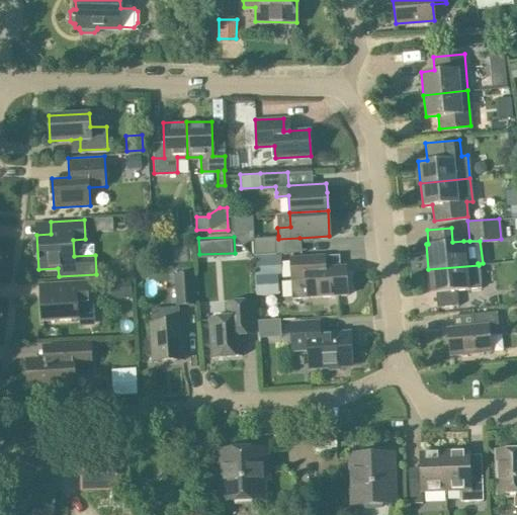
[(253,254),(274,252),(273,237),(252,238),(253,254)]
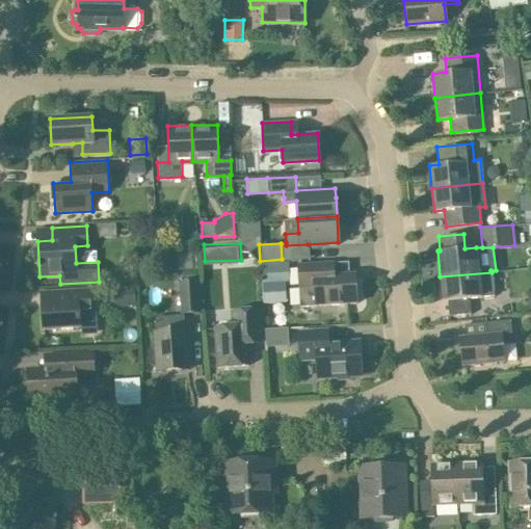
[(264,281),(289,280),(288,261),(263,262),(264,281)]
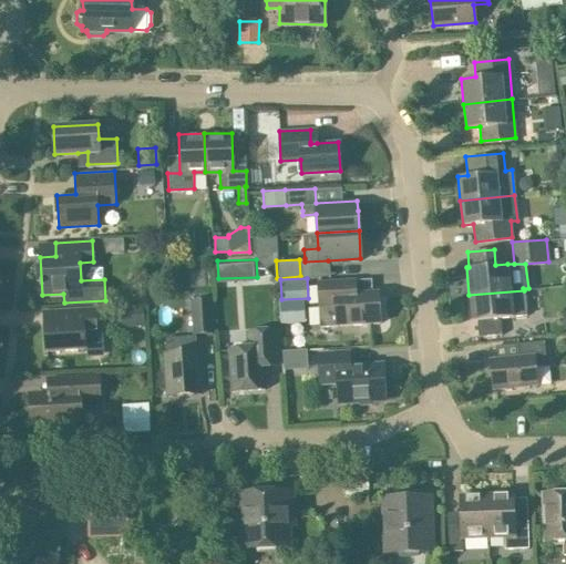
[(378,291),(357,293),(356,278),(317,280),(318,307),(320,306),(321,324),(380,320),(378,291)]
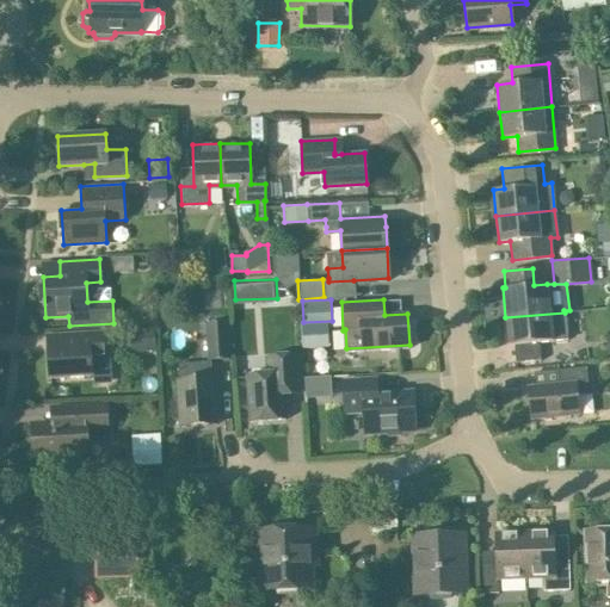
[(567,336),(565,313),(505,317),(509,345),(513,345),(516,360),(540,358),(538,342),(553,340),(552,338),(567,336)]
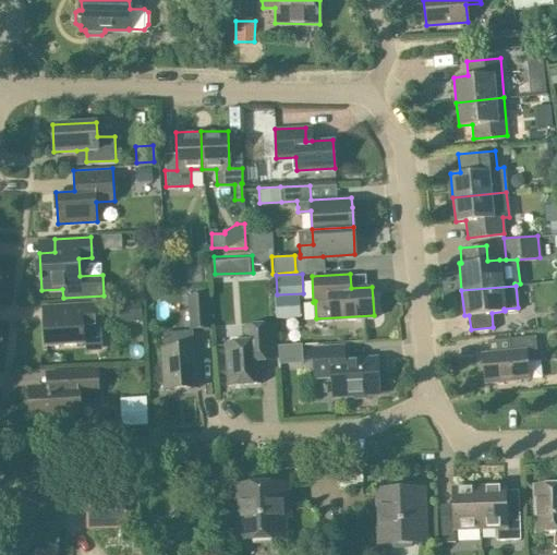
[(186,293),(189,328),(210,327),(208,292),(186,293)]
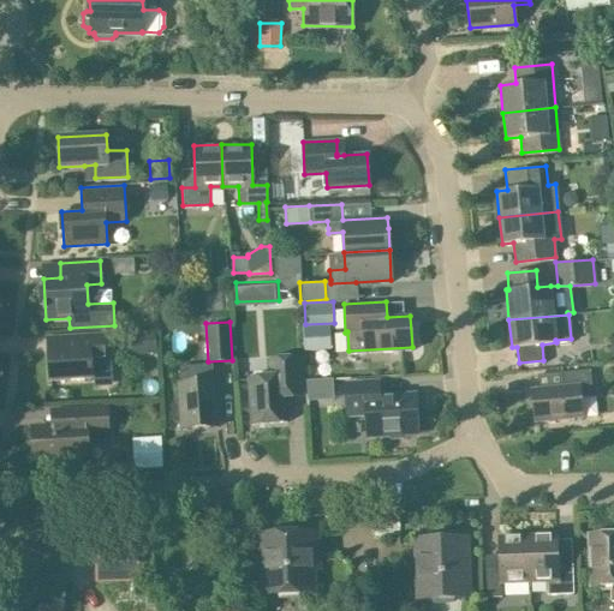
[(64,348),(47,349),(48,379),(93,377),(91,360),(105,359),(102,333),(63,335),(64,348)]
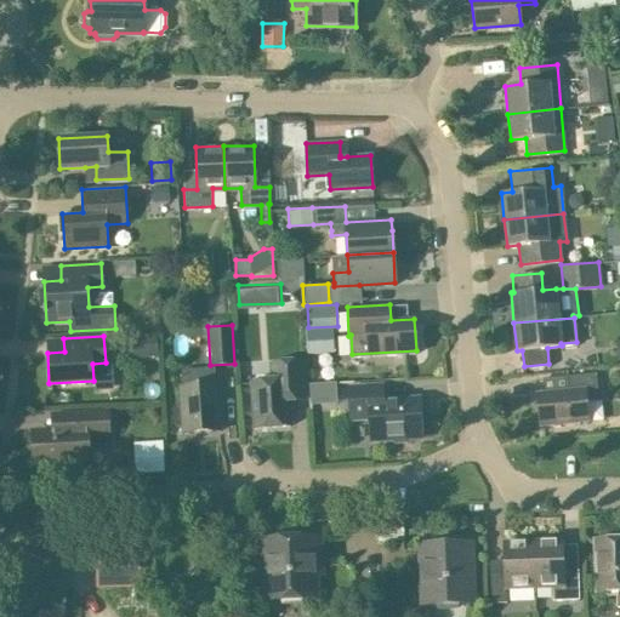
[(256,426),(293,424),(290,398),(305,398),(302,360),(272,361),(273,380),(252,381),(256,426)]
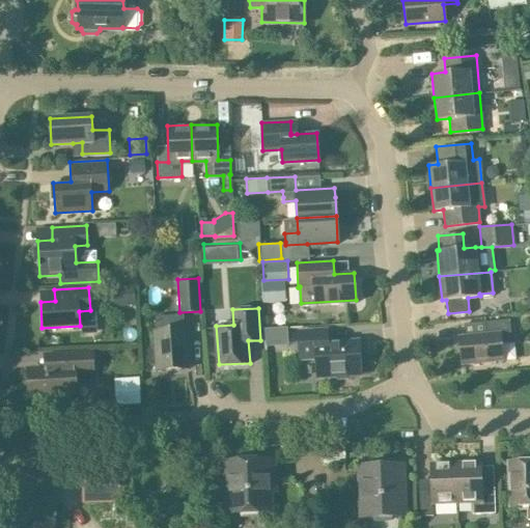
[(465,335),(457,335),(459,363),(502,359),(501,342),(510,341),(508,318),(484,321),(485,328),(485,333),(483,333),(476,334),(465,335)]
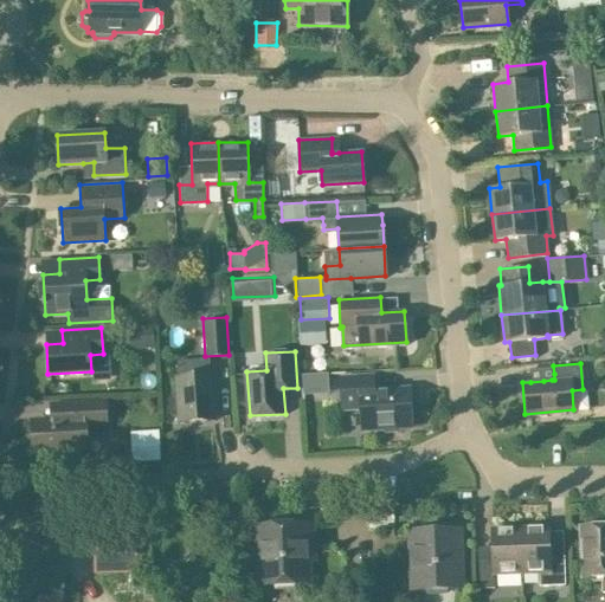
[(303,392),(329,390),(328,369),(302,370),(303,392)]
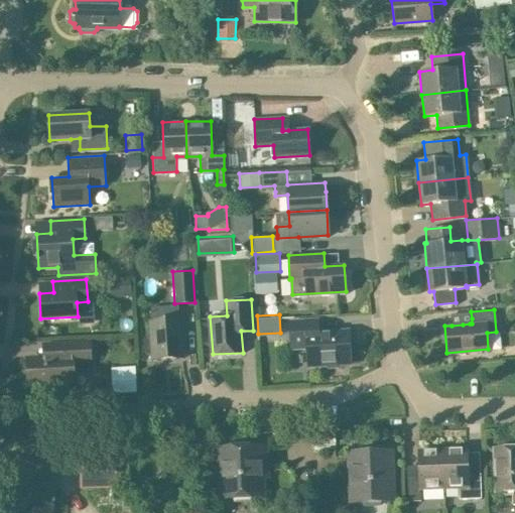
[(179,317),(177,318),(151,319),(152,335),(145,335),(143,338),(144,351),(147,354),(153,354),(153,358),(182,356),(179,317)]
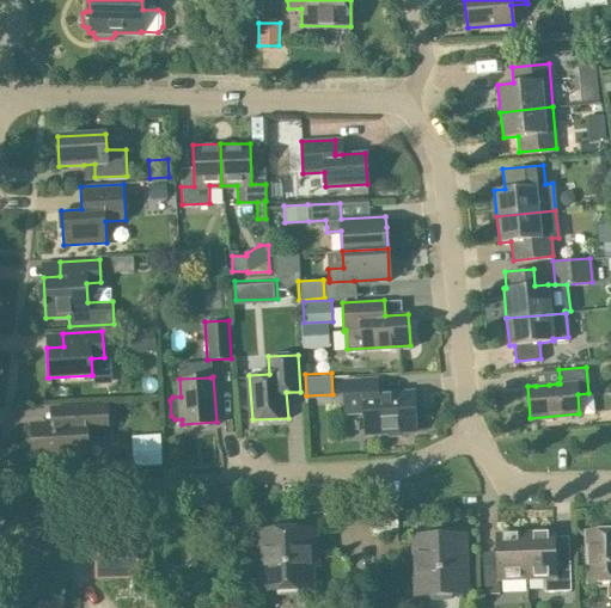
[(401,435),(403,431),(416,430),(414,391),(378,393),(377,378),(343,380),(344,412),(364,411),(365,434),(389,433),(391,436),(401,435)]
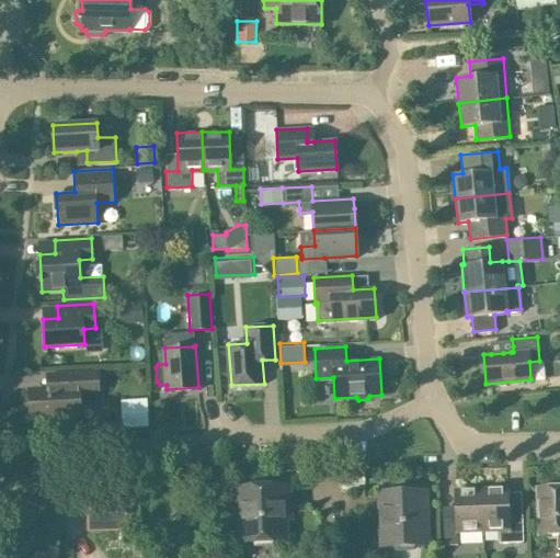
[(80,396),(99,395),(98,371),(61,373),(63,387),(47,388),(29,389),(30,422),(82,419),(80,396)]
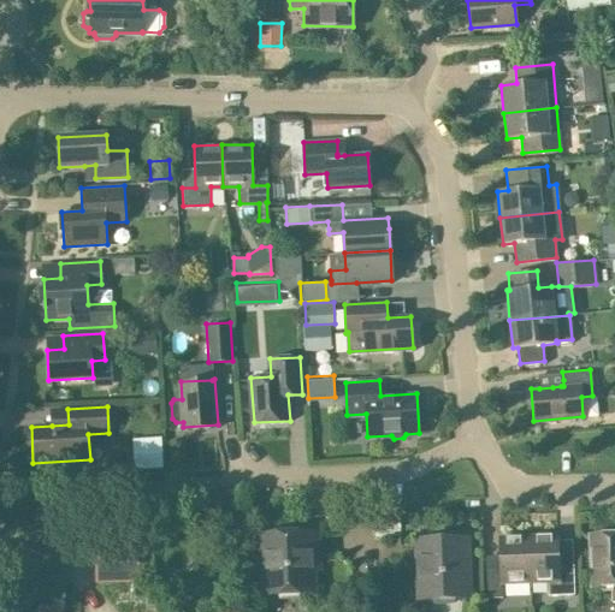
[(132,434),(134,464),(161,463),(160,433),(132,434)]
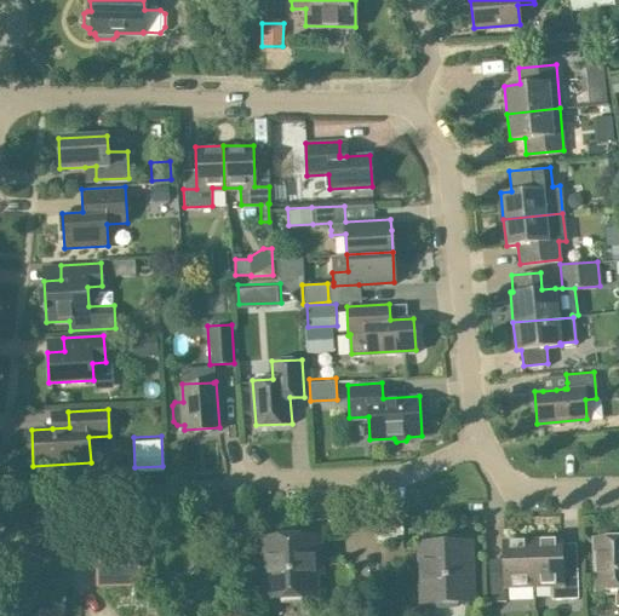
[(95,570),(139,568),(139,529),(102,529),(102,518),(87,519),(87,530),(57,531),(58,558),(95,557),(95,570)]
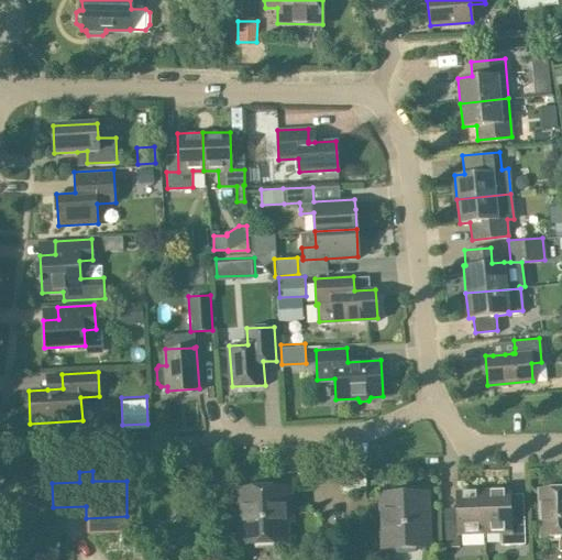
[(273,547),(275,541),(286,540),(285,487),(239,489),(241,542),(252,541),(255,548),(273,547)]
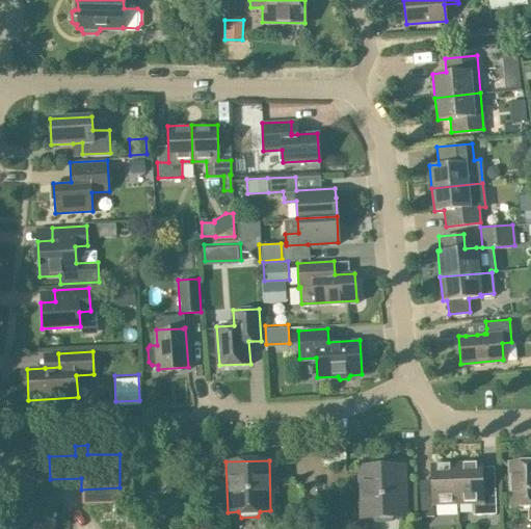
[(530,517),(530,460),(509,461),(511,506),(530,505),(530,517)]
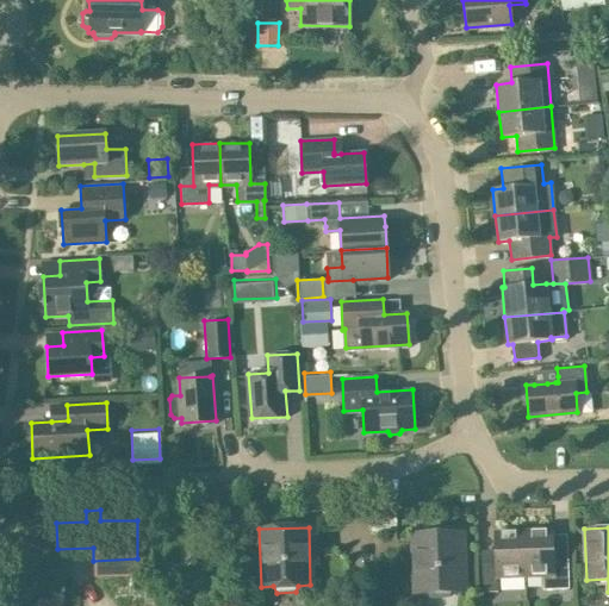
[(552,529),(522,530),(523,576),(542,575),(542,588),(567,587),(566,555),(553,555),(552,529)]
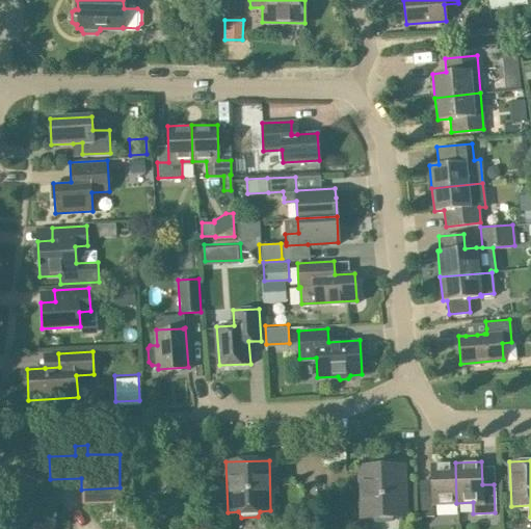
[(430,464),(431,493),(420,494),(421,516),(433,516),(432,503),(456,503),(455,463),(430,464)]
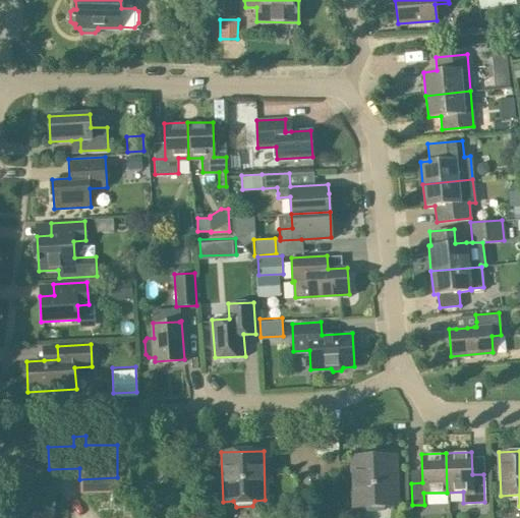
[(384,510),(385,505),(395,505),(394,455),(352,456),(354,506),(364,506),(367,511),(384,510)]
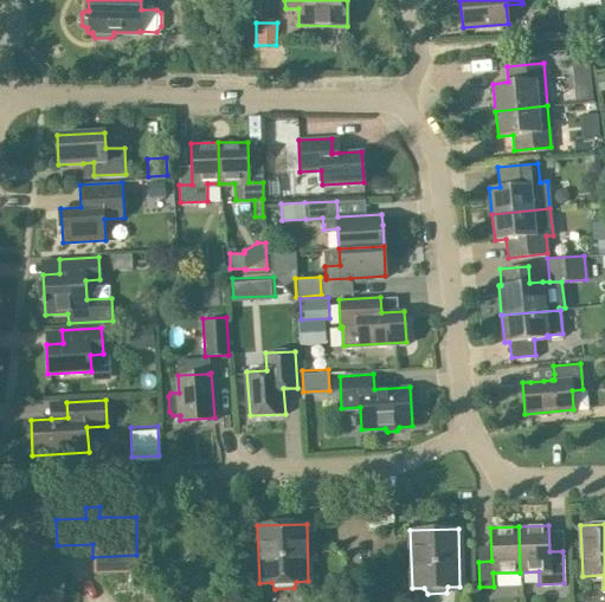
[(36,601),(60,601),(64,582),(38,580),(36,601)]
